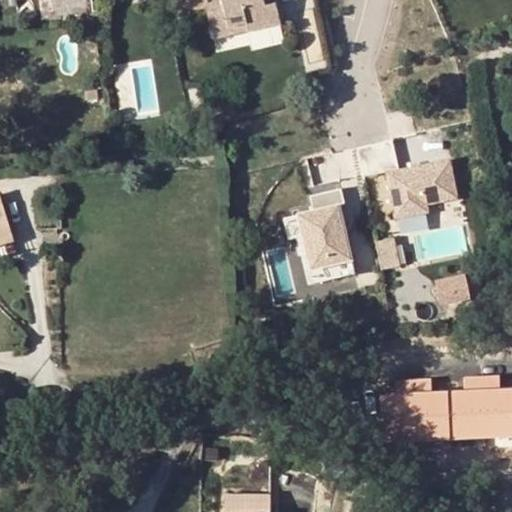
[(246,22),(247,29),(281,22),(275,0),(183,0),(185,6),(205,2),(207,8),(213,37),(229,33),(228,25),(246,22)]
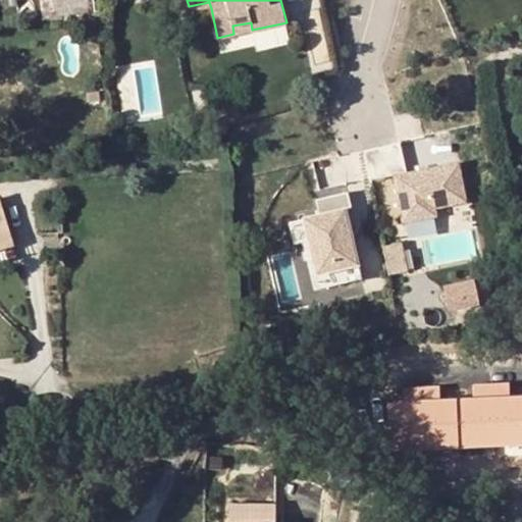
[(209,2),(189,6),(190,13),(211,8),(209,2)]
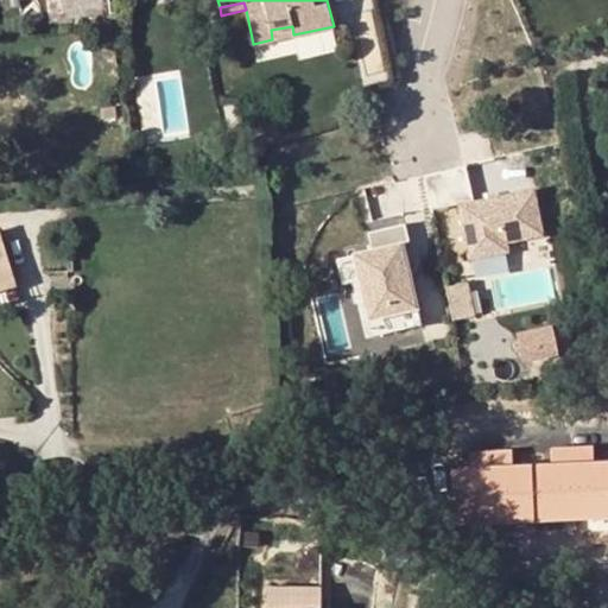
[(271,30),(272,39),(293,35),(292,26),(271,30)]
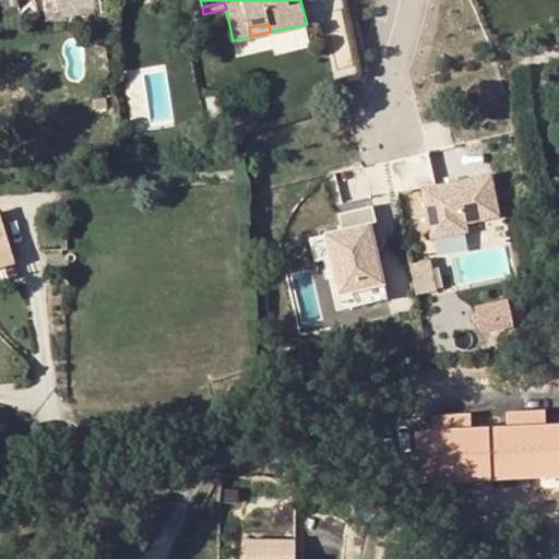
[(433,152),(391,157),(394,188),(437,182),(433,152)]
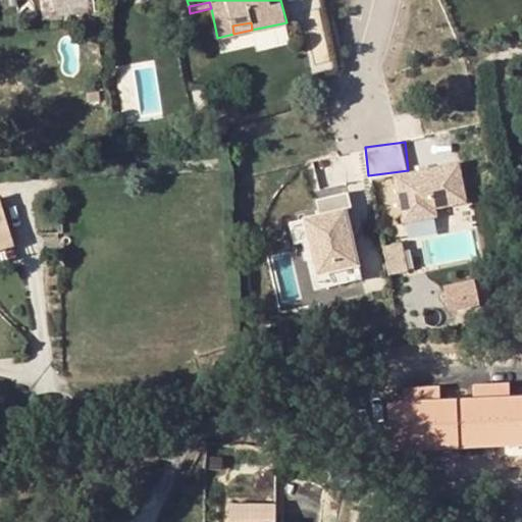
[(459,163),(395,175),(403,223),(437,216),(435,208),(466,203),(459,163)]
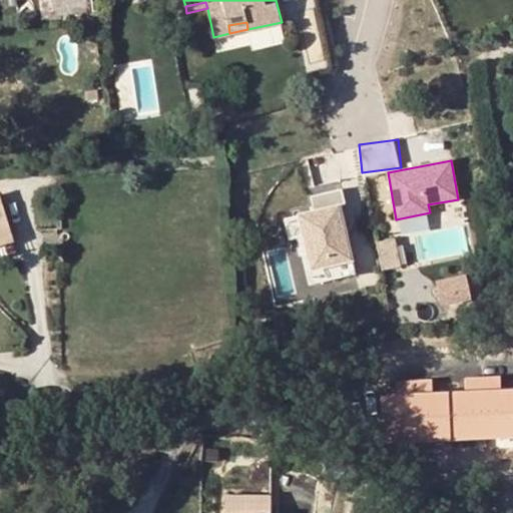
[(346,204),(342,188),(311,196),(314,211),(286,218),(290,238),(299,236),(305,235),(316,283),(356,274),(340,205),(346,204)]
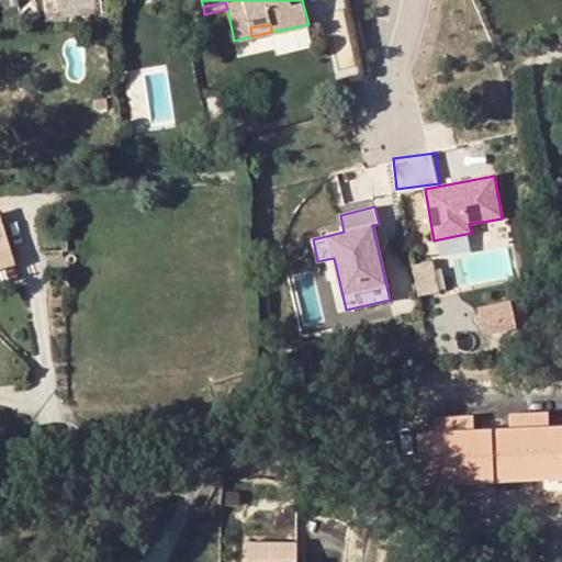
[(0,267),(13,263),(0,218),(0,267)]
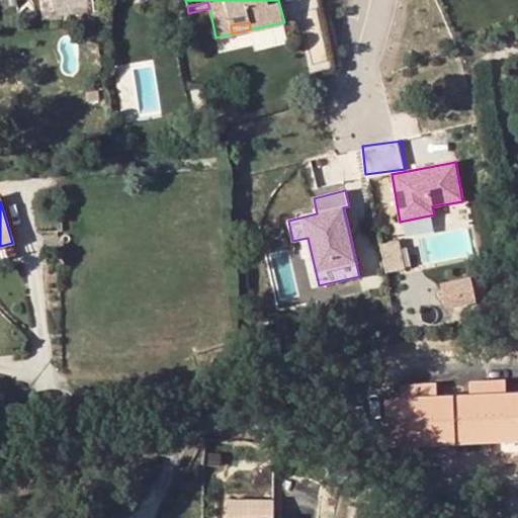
[(319,285),(308,238),(301,239),(313,287),(319,285)]
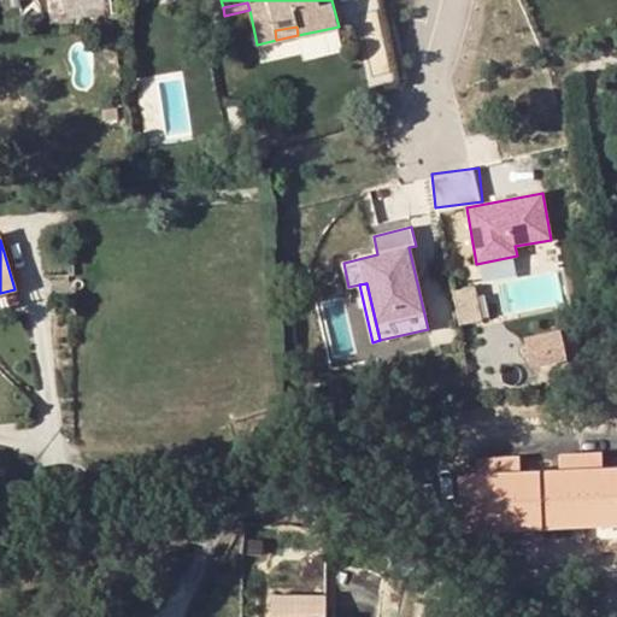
[(475,291),(452,294),(457,322),(480,318),(475,291)]
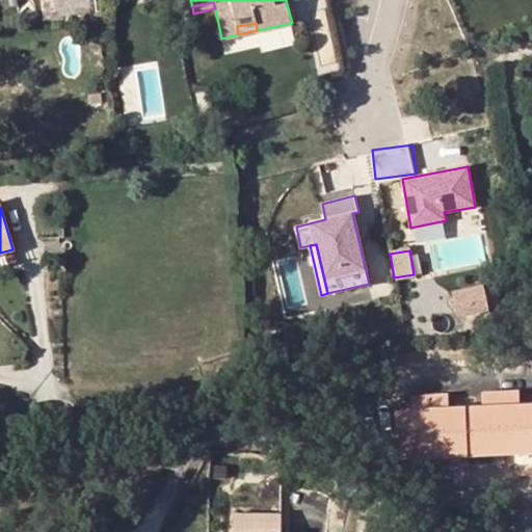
[(501,304),(498,283),(453,293),(458,314),(501,304)]
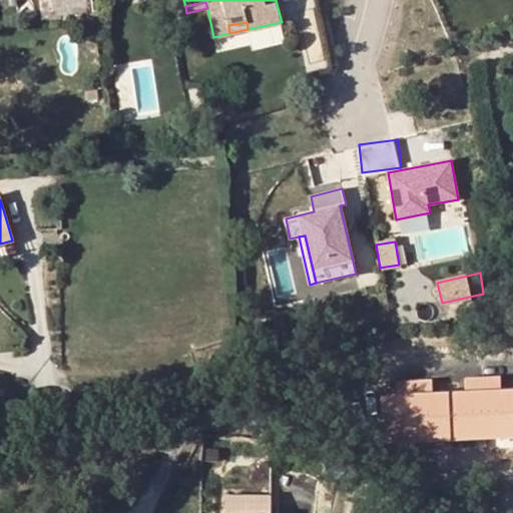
[(512,382),(435,384),(435,378),(399,379),(400,438),(512,435),(512,382)]
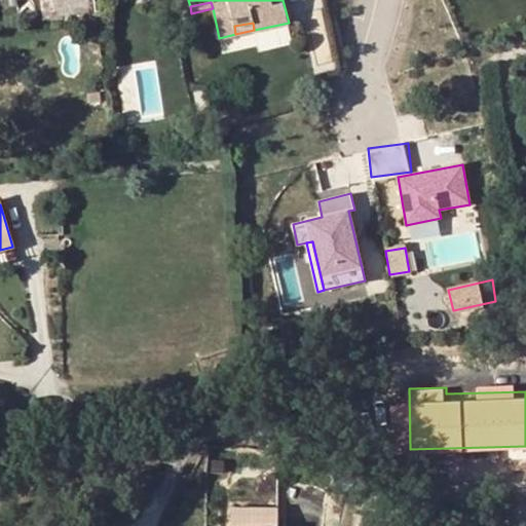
[(278,525),(278,524),(278,485),(239,485),(239,525),(278,525)]
